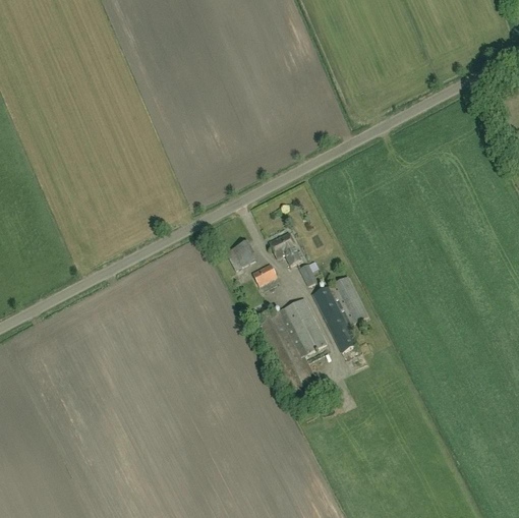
[(287,232),(267,242),(275,259),(283,254),(289,266),(300,260),(294,248),(295,247),(287,232)]
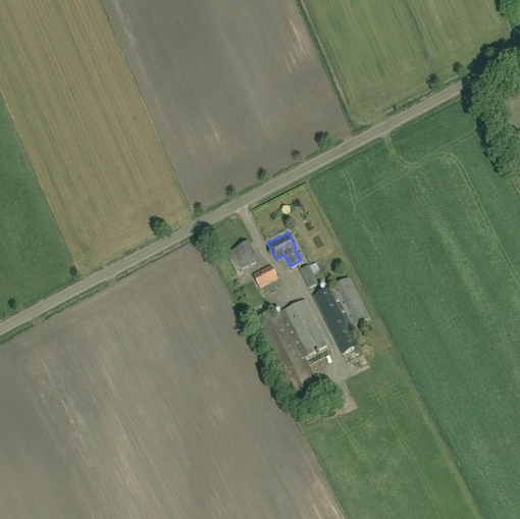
[(254,261),(245,243),(225,252),(235,270),(254,261)]
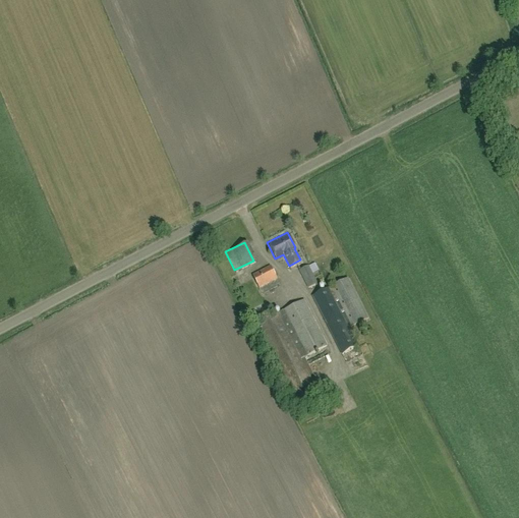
[(275,276),(269,264),(251,273),(257,285),(275,276)]
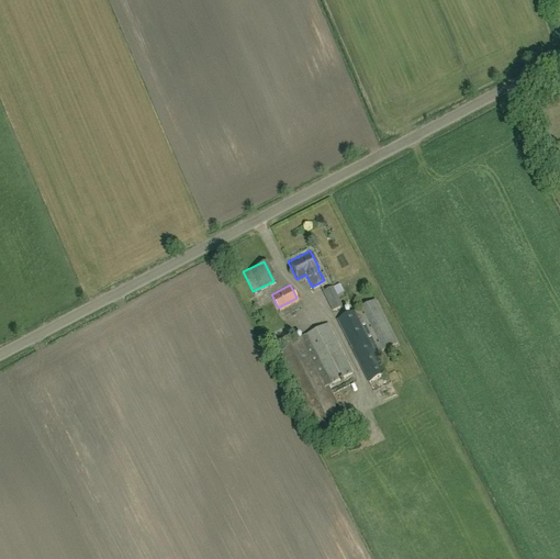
[(331,284),(321,289),(331,309),(340,303),(331,284)]
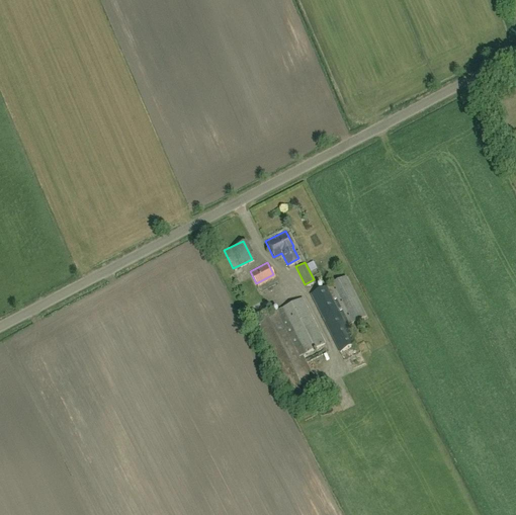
[(310,291),(338,350),(354,342),(346,324),(363,315),(343,274),(310,291)]
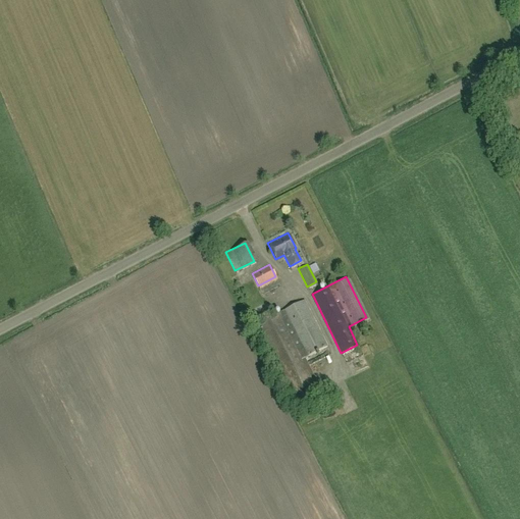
[(320,397),(313,382),(314,381),(302,356),(325,344),(302,299),(257,321),(300,407),(320,397)]
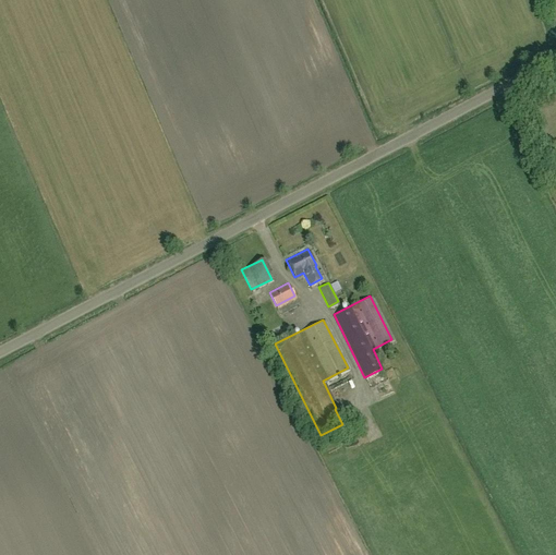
[(366,426),(370,435),(379,431),(376,423),(366,426)]
